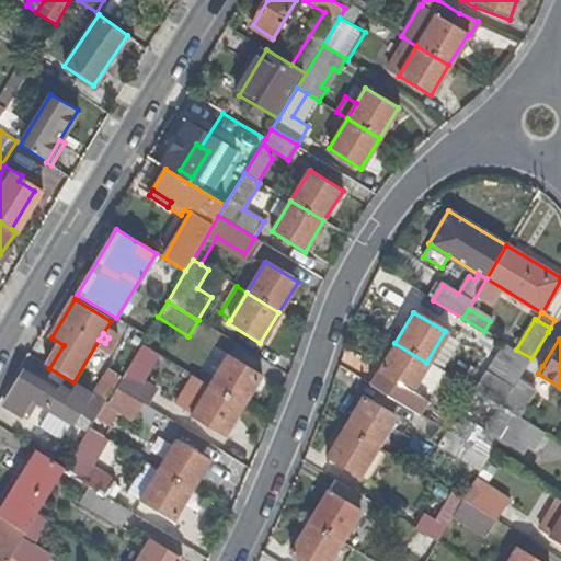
[(408,392),(426,363),(395,343),(377,374),(408,392)]
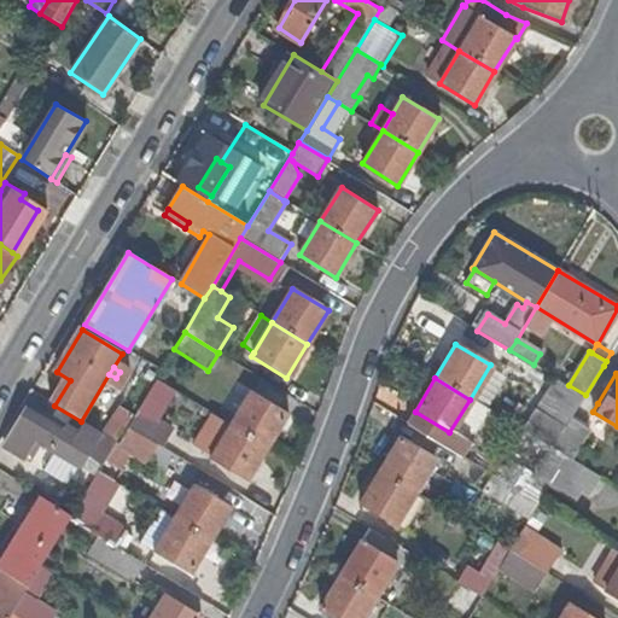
[(557,378),(537,409),(566,426),(571,419),(586,396),(586,395),(569,385),(557,378)]
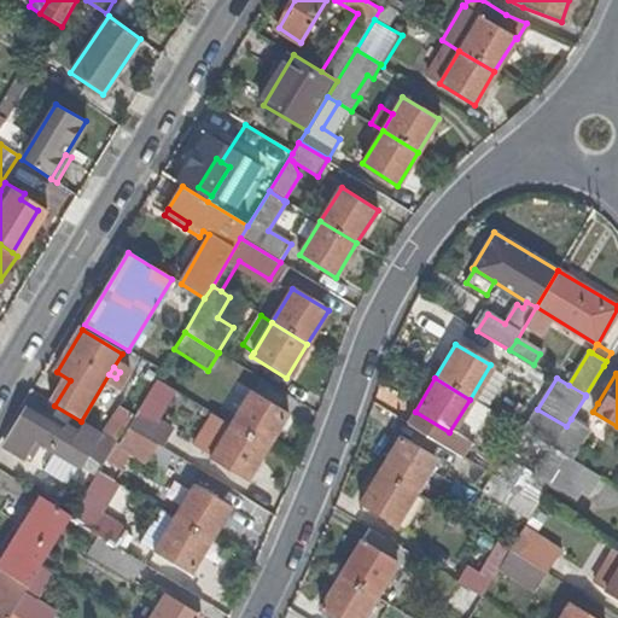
[(251,391),(231,425),(266,447),(286,413),(251,391)]
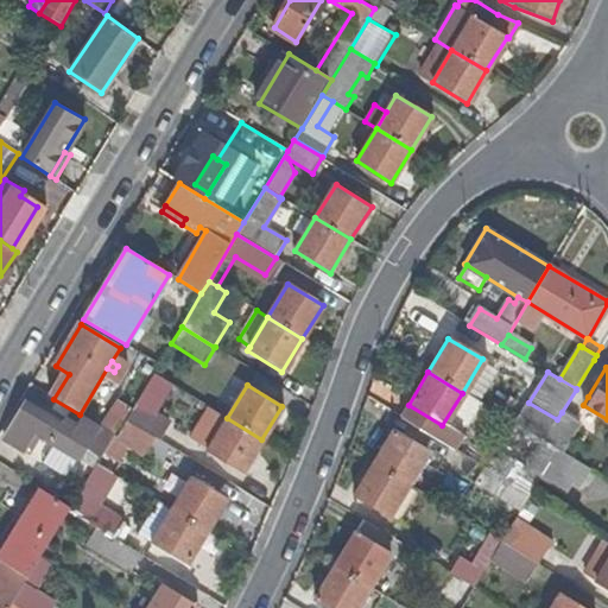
[(159,404),(141,393),(135,403),(131,410),(126,418),(156,437),(157,437),(166,422),(153,413),(159,404)]
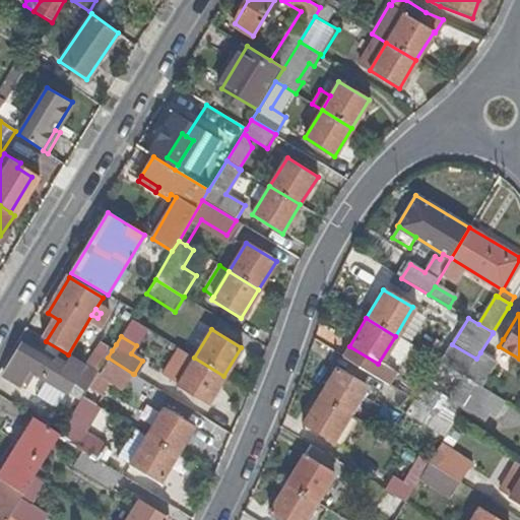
[(24,341),(4,375),(20,384),(29,369),(45,377),(55,360),(24,341)]
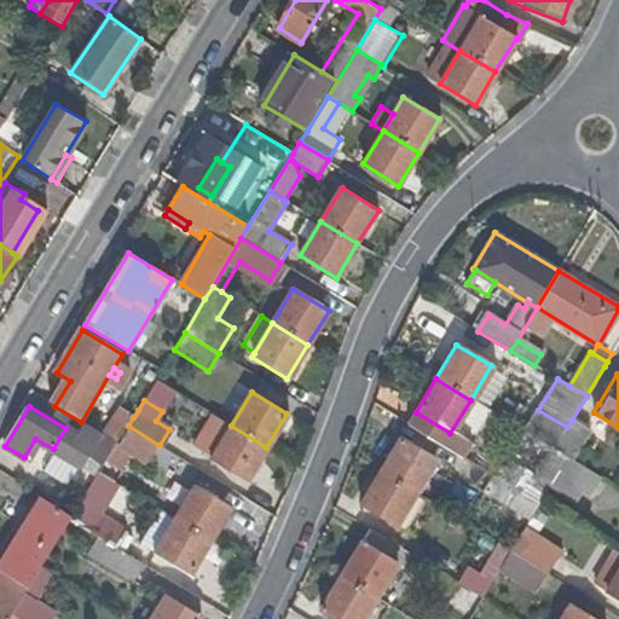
[(119,409),(103,435),(104,437),(117,444),(128,426),(133,417),(119,409)]
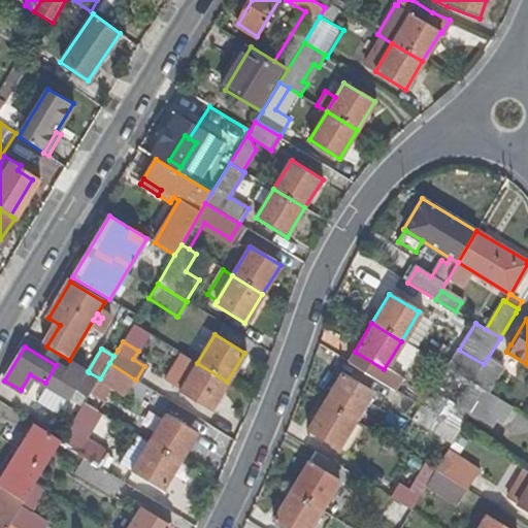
[(459,350),(448,369),(472,384),(484,364),(459,350)]
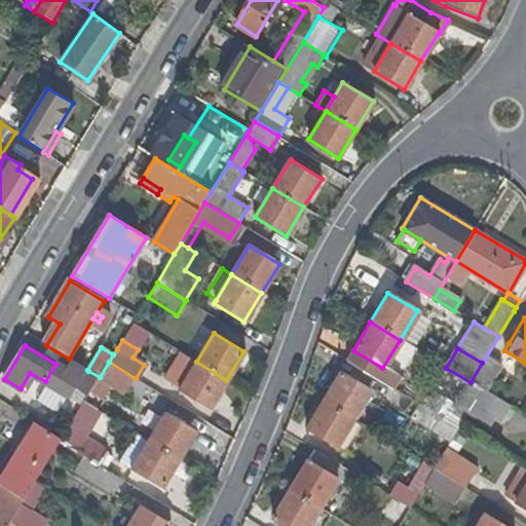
[(501,366),(486,357),(482,363),(471,382),(482,389),(486,391),(501,366)]
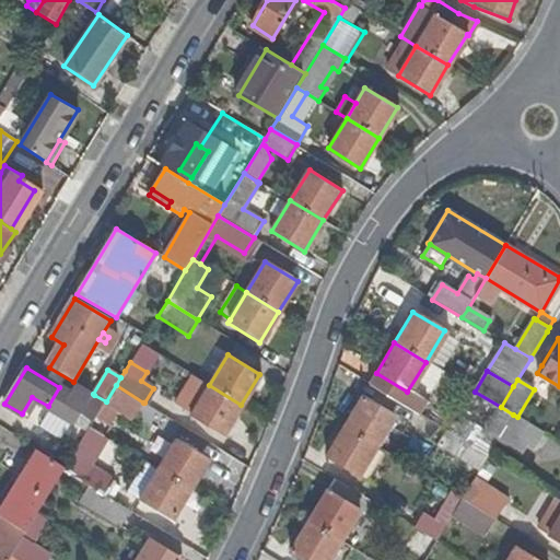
[(133,418),(143,403),(116,385),(106,401),(95,419),(89,429),(103,438),(119,409),(133,418)]
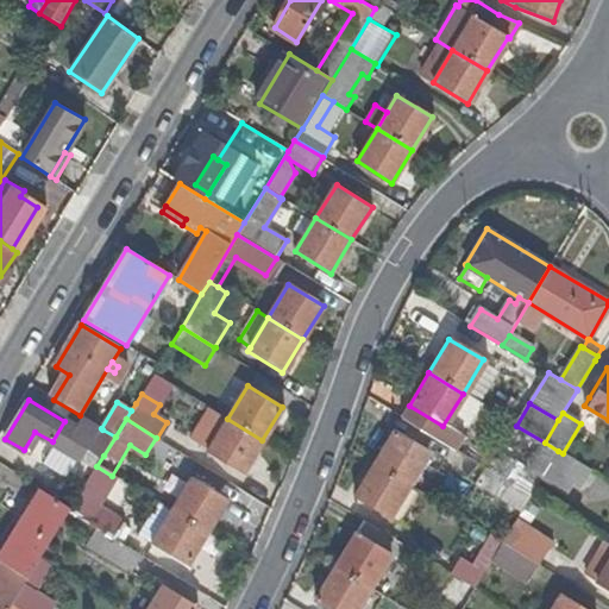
[(240,475),(262,440),(227,419),(206,453),(240,475)]
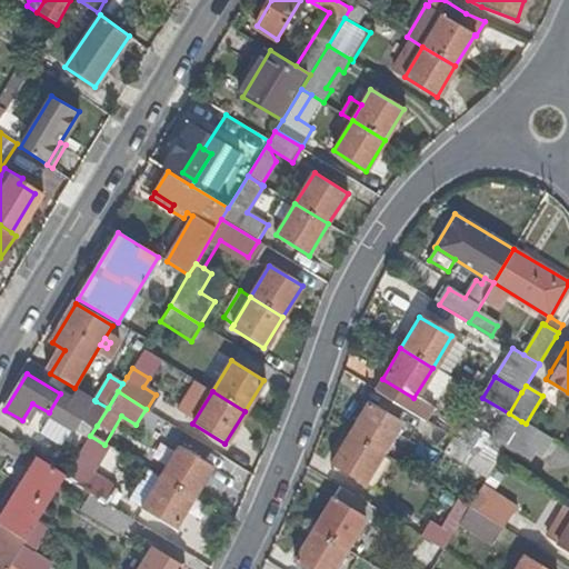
[(86,419),(97,426),(108,408),(96,401),(86,419)]
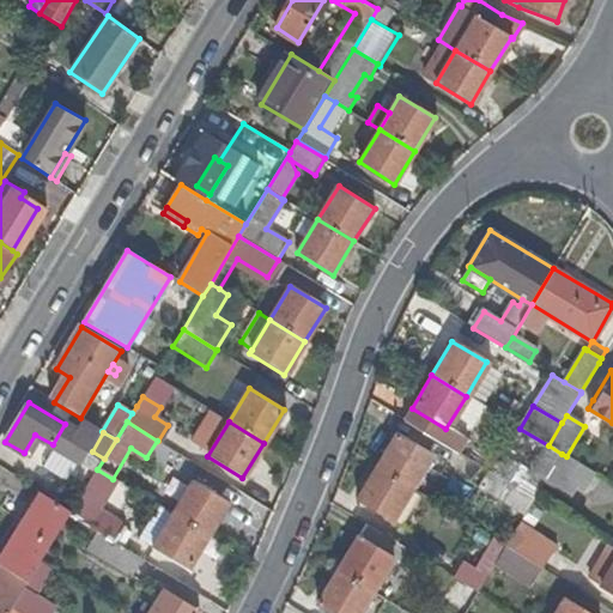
[(396,434),(376,468),(411,489),(431,455),(396,434)]
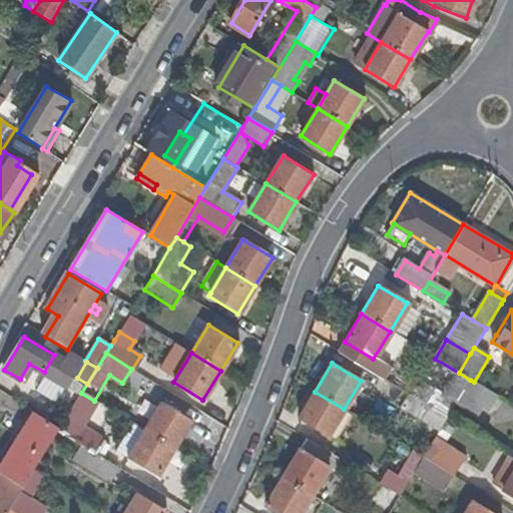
[(488,410),(497,395),(474,382),(470,380),(455,405),(474,417),(481,405),(488,410)]
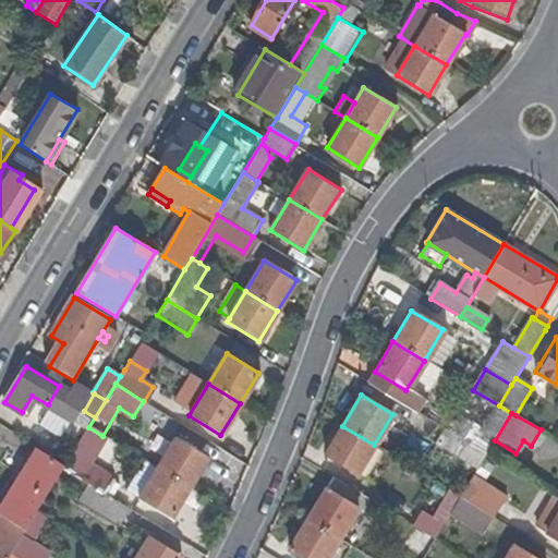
[(453,415),(444,431),(486,456),(495,440),(453,415)]
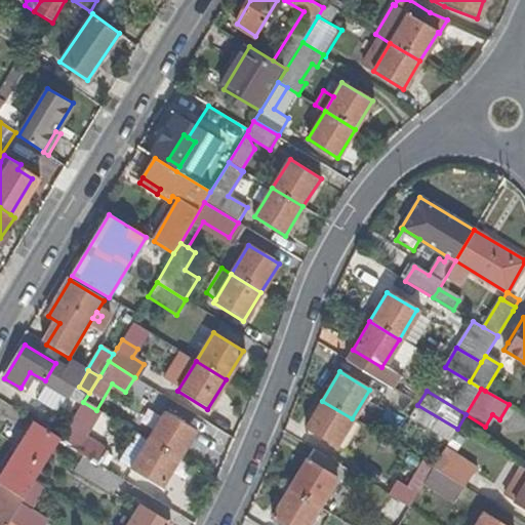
[(334,447),(352,418),(322,401),(305,429),(334,447)]
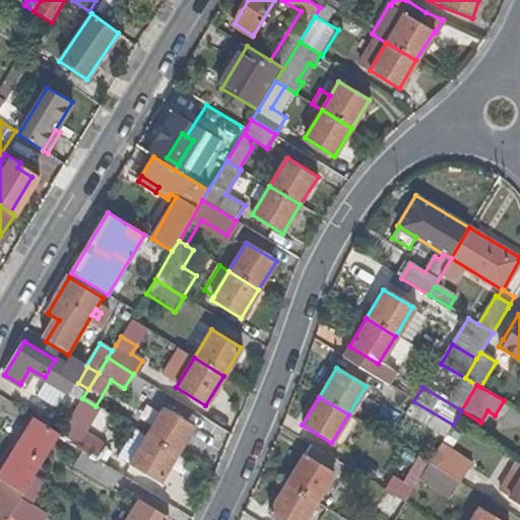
[(82,432),(96,407),(95,406),(82,398),(61,434),(59,437),(83,451),(99,461),(107,447),(82,432)]
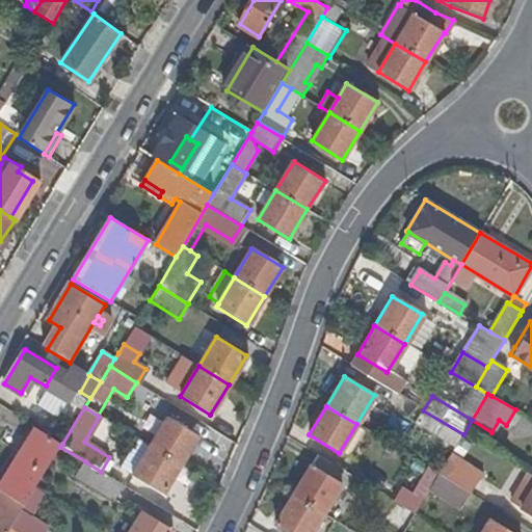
[(415,424),(455,448),(463,434),(423,410),(415,424)]
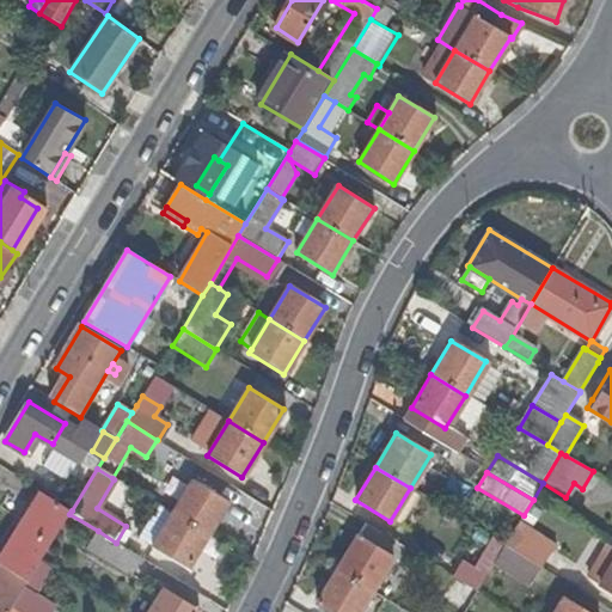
[(193,481),(172,514),(207,536),(227,502),(193,481)]
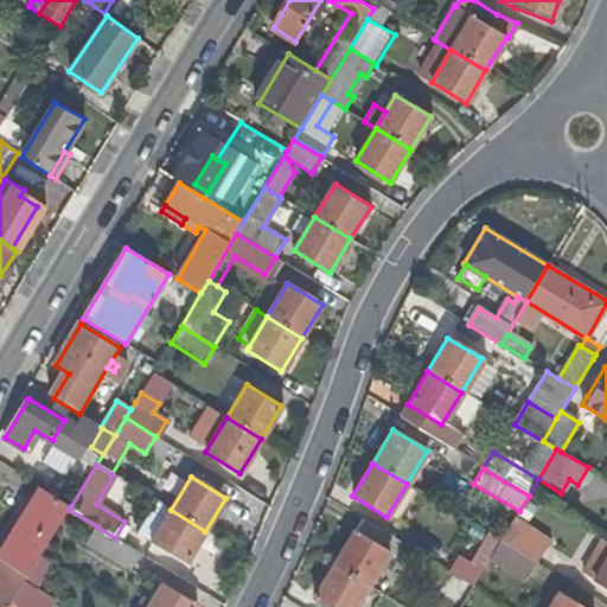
[(40,487),(0,554),(0,560),(2,562),(27,577),(40,557),(69,510),(71,506),(40,487)]
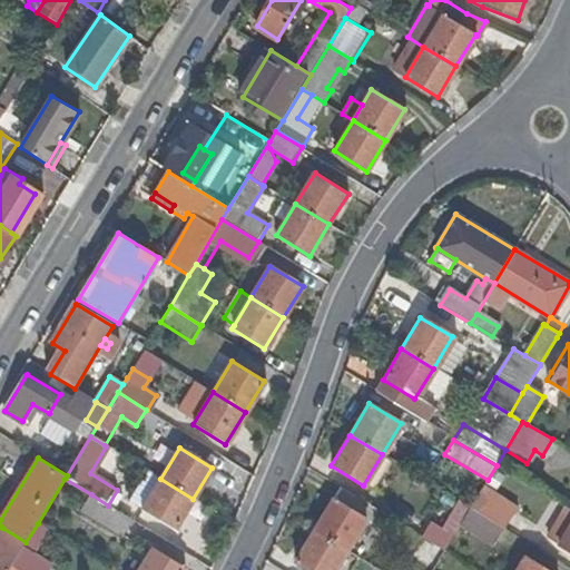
[(174,530),(193,499),(160,479),(140,510),(174,530)]
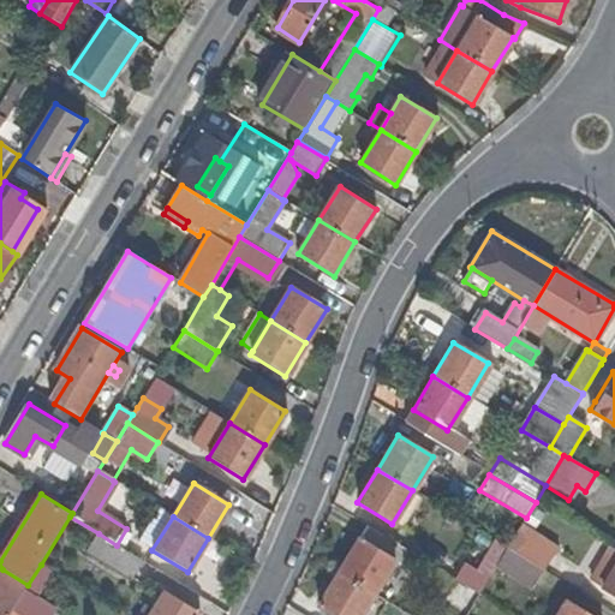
[(557,548),(521,526),(508,549),(543,571),(557,548)]
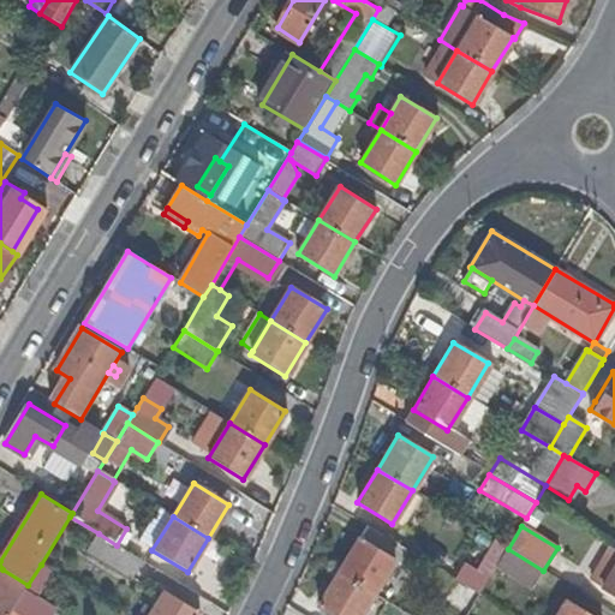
[(401,549),(365,527),(338,573),(374,595),(393,562),(405,569),(413,556),(401,549)]
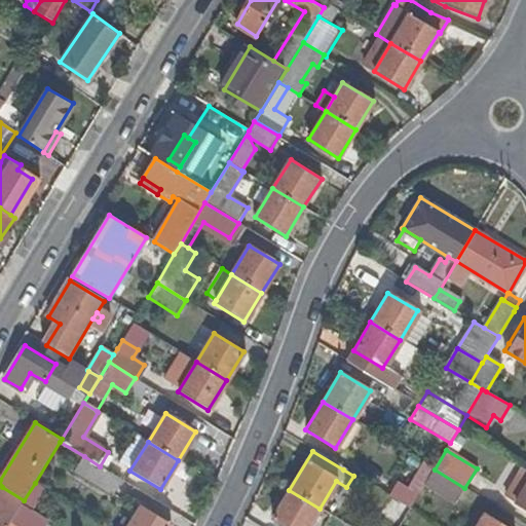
[(112,495),(121,480),(100,466),(84,456),(74,473),(112,495)]
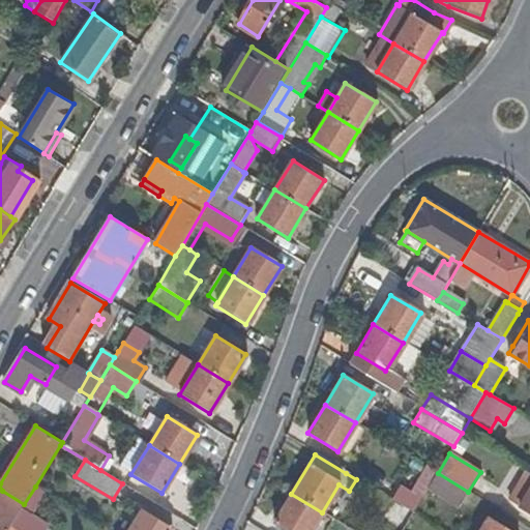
[(529,511),(529,473),(528,472),(511,500),(520,504),(519,505),(529,511)]
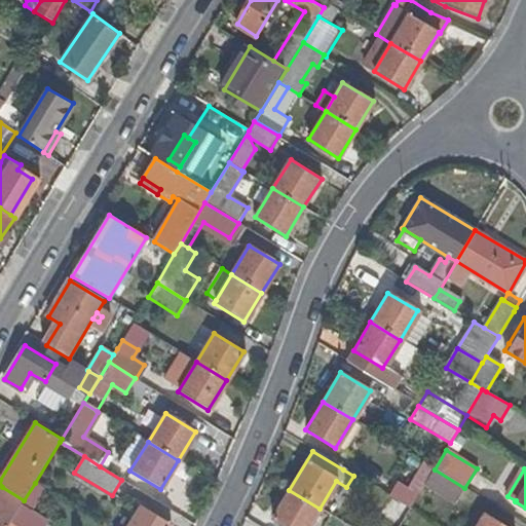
[(455,503),(464,488),(435,470),(424,485),(455,503)]
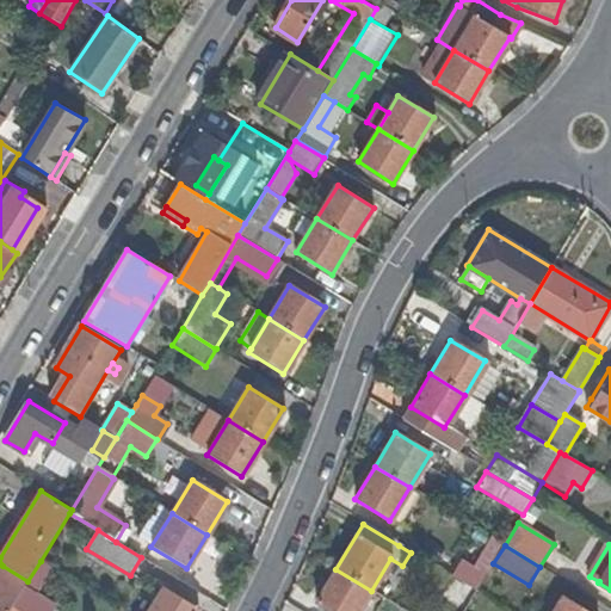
[(461,560),(451,576),(476,592),(486,575),(461,560)]
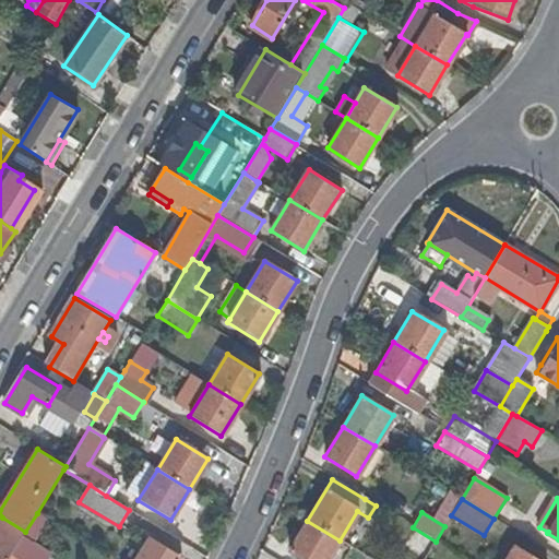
[(0,558),(9,558),(12,555),(21,539),(25,532),(2,518),(0,522),(0,558)]
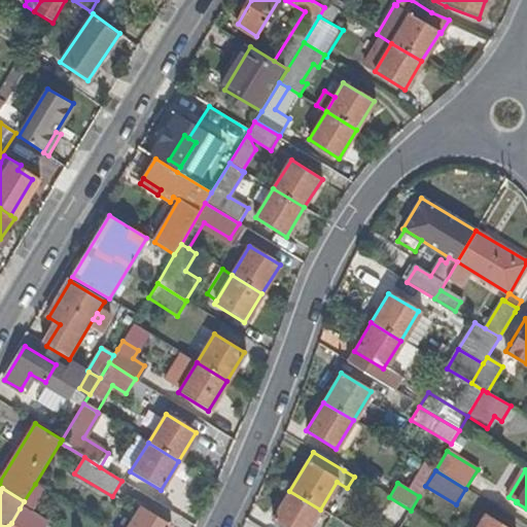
[(282,526),(309,526),(320,510),(289,491),(272,520),(282,526)]
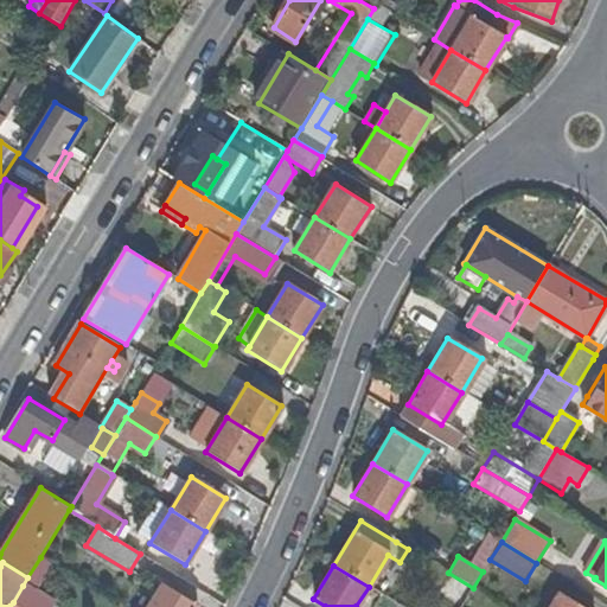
[(56,606),(57,606),(23,586),(13,602),(20,606),(56,606)]
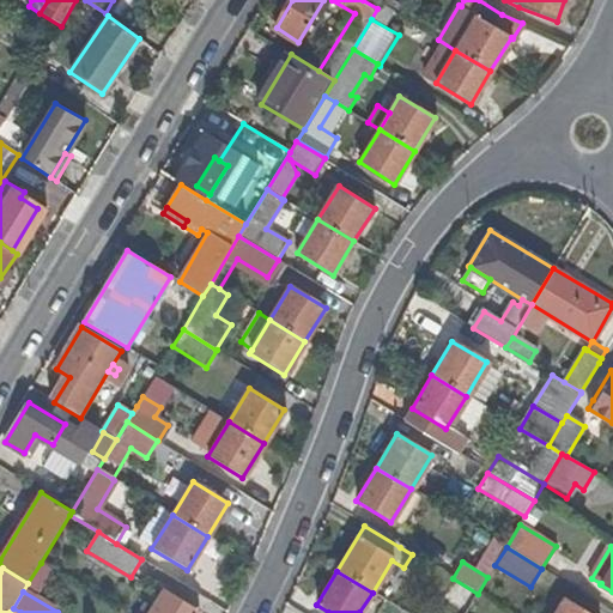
[(162,592),(149,612),(196,612),(198,612),(162,592)]
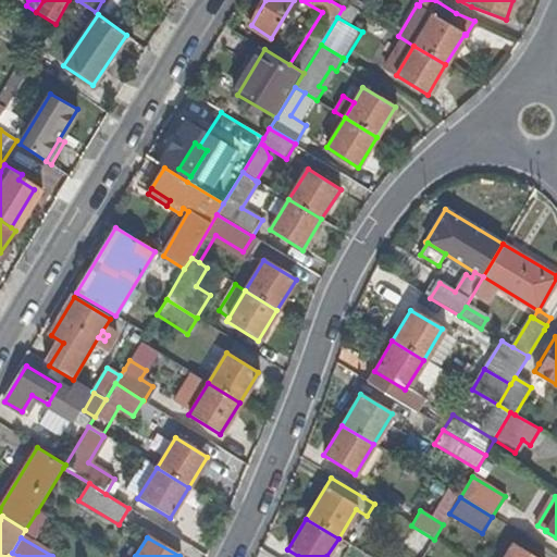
[(532,556),(512,544),(504,556),(532,556)]
